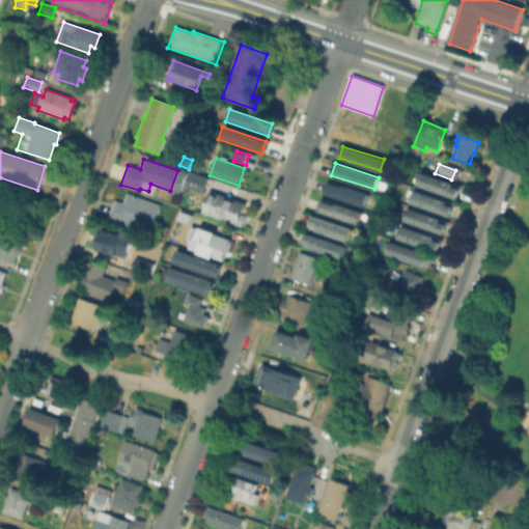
[(418,184),(422,171),(461,182),(456,195),(418,184)]
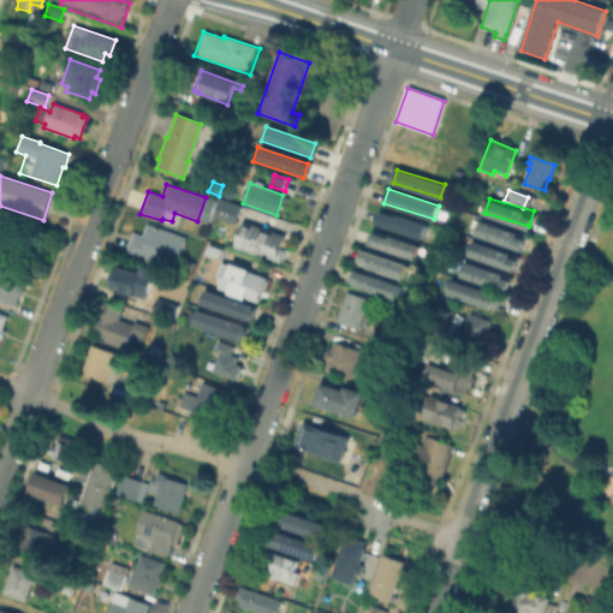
[(239,206),(234,222),(225,219),(226,213),(216,209),(219,200),(239,206)]
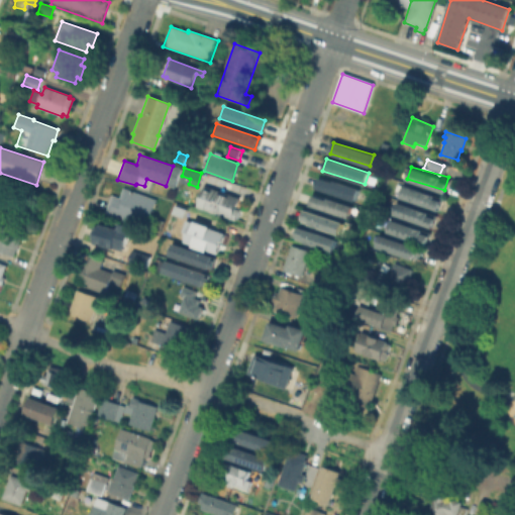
[(315,185),(319,174),(357,187),(354,198),(315,185)]
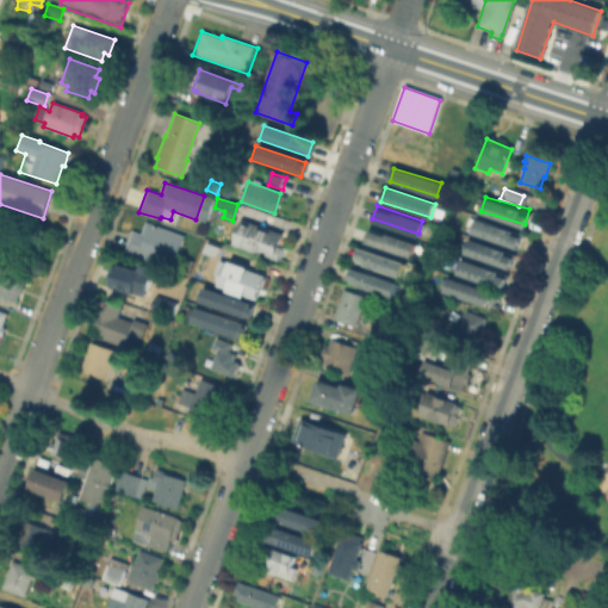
[(472,230),(477,218),(520,233),(516,244),(472,230)]
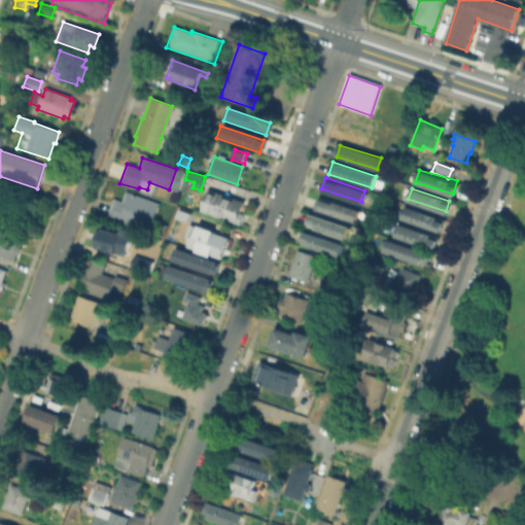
[(244,202),(236,225),(200,214),(207,190),(244,202)]
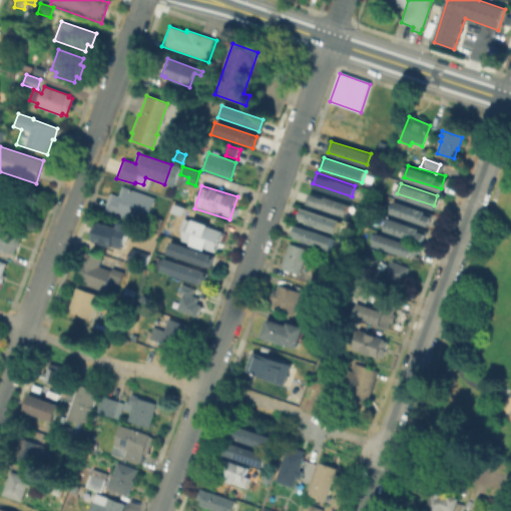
[(121,186),(154,198),(145,221),(129,215),(128,219),(104,211),(110,194),(118,197),(121,186)]
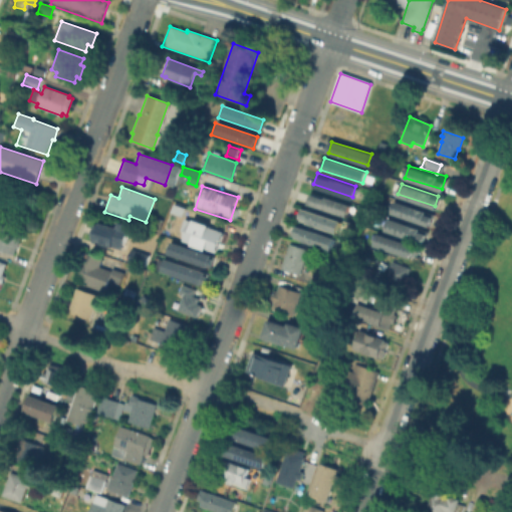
[(307,201),(311,190),(349,203),(345,214),(307,201)]
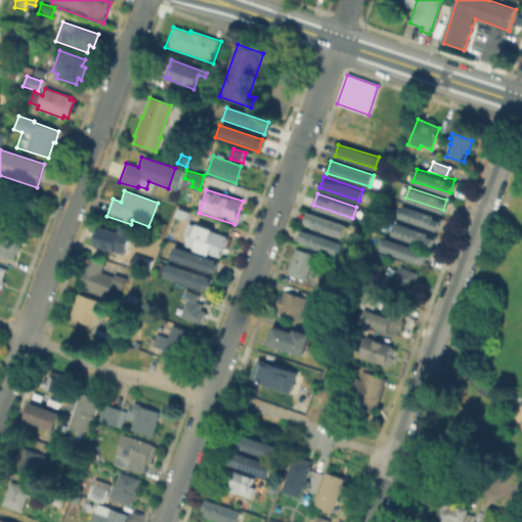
[(399,215),(403,205),(441,216),(437,227),(399,215)]
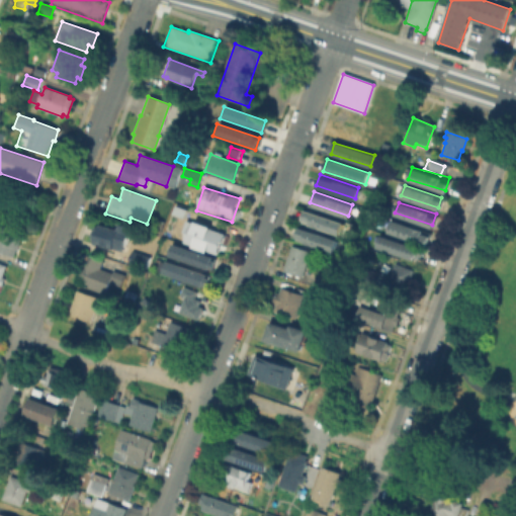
[(164,221),(175,224),(180,206),(169,203),(164,221)]
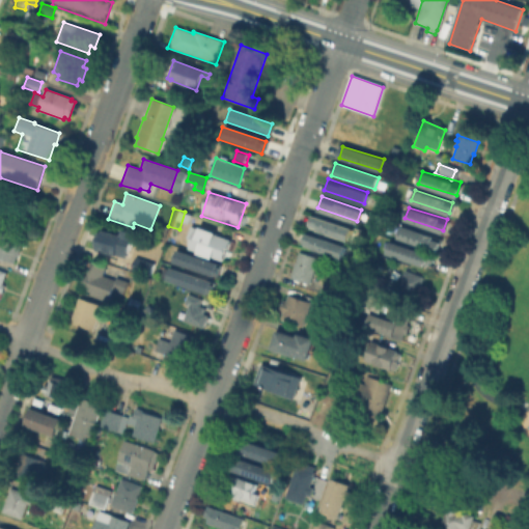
[(314,213),(353,224),(347,239),(310,226),(314,213)]
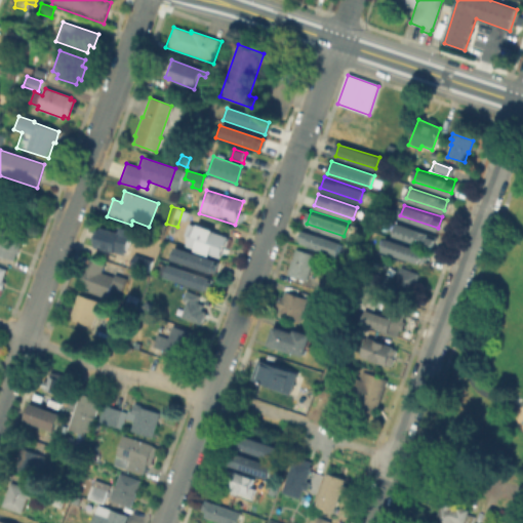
[(165,225),(161,238),(150,234),(155,220),(165,225)]
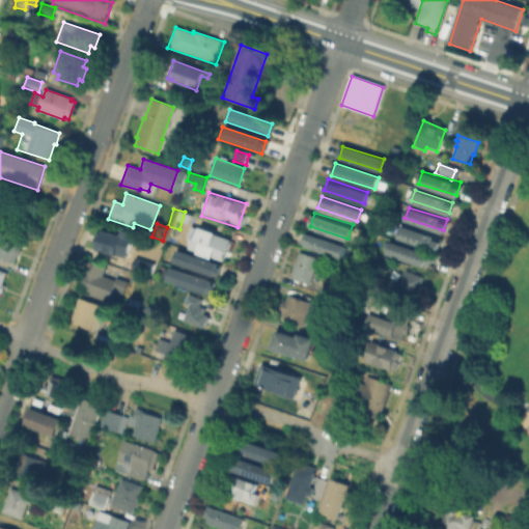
[(398,235),(402,224),(440,237),(436,248),(398,235)]
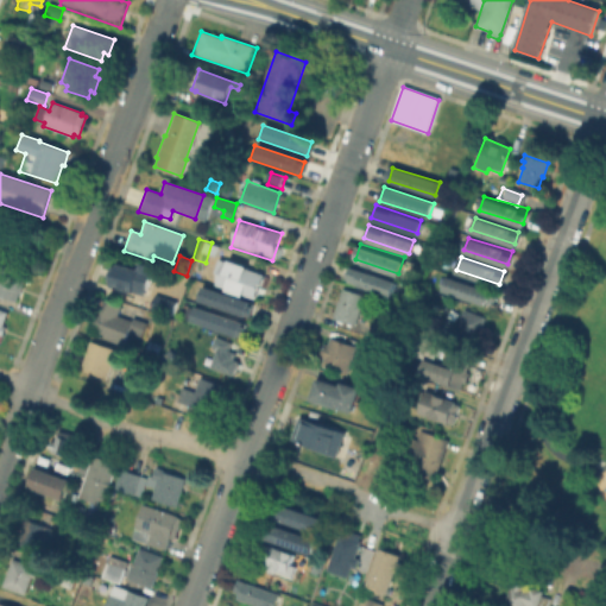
[(265,275),(257,300),(215,286),(223,260),(265,275)]
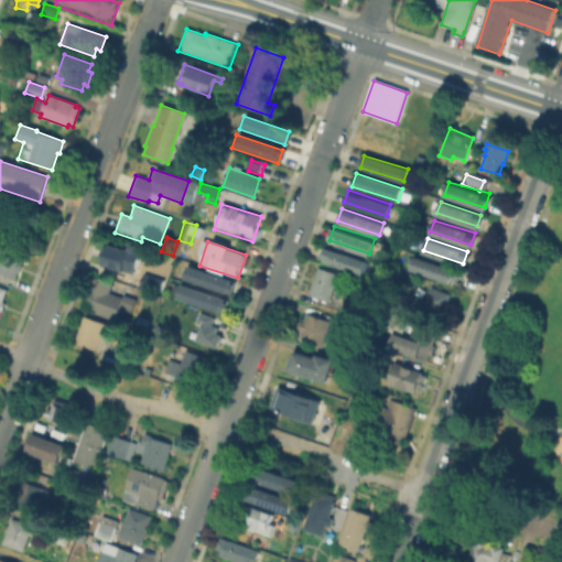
[(142,247),(136,270),(134,270),(133,277),(99,267),(106,244),(125,249),(127,242),(142,247)]
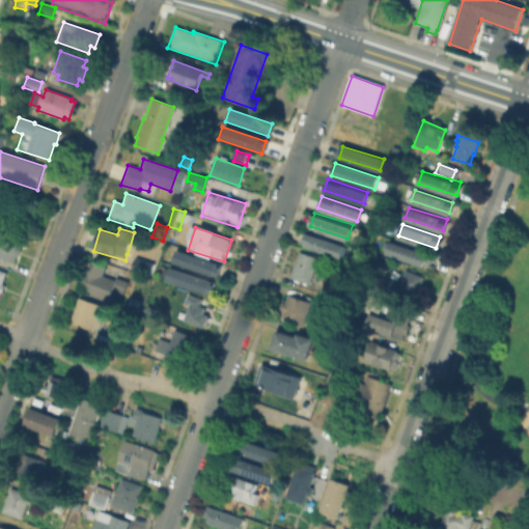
[(23,238),(17,255),(16,255),(14,263),(0,258),(0,235),(2,230),(23,238)]
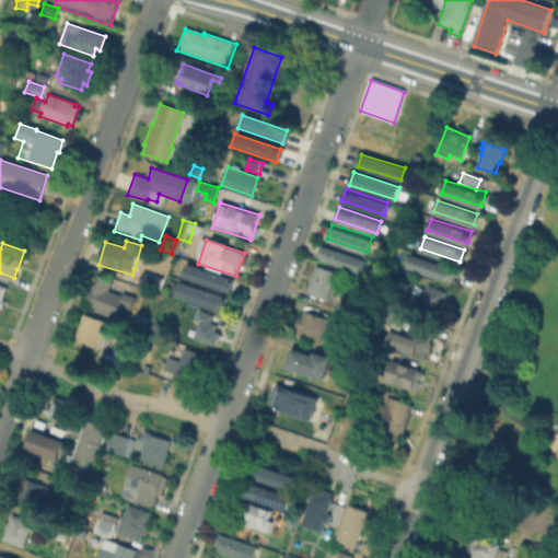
[(323,243),(365,257),(361,270),(318,256),(323,243)]
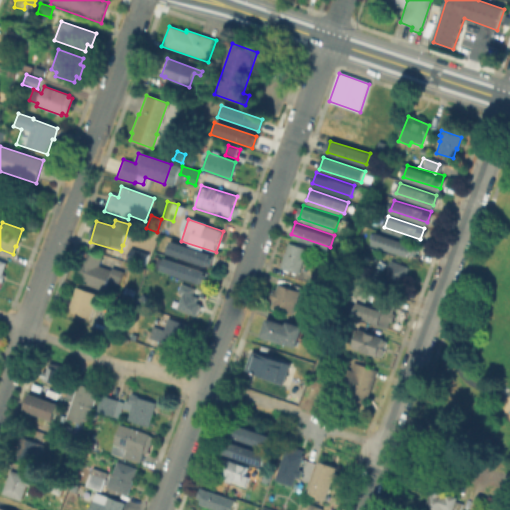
[(372,243),(376,232),(417,245),(413,257),(372,243)]
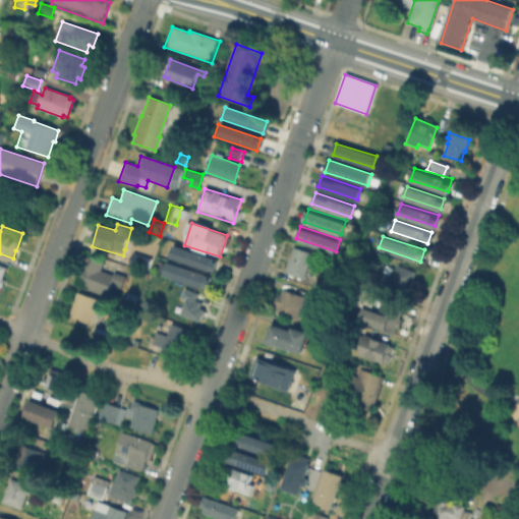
[(311,253),(302,279),(284,273),(293,247),(311,253)]
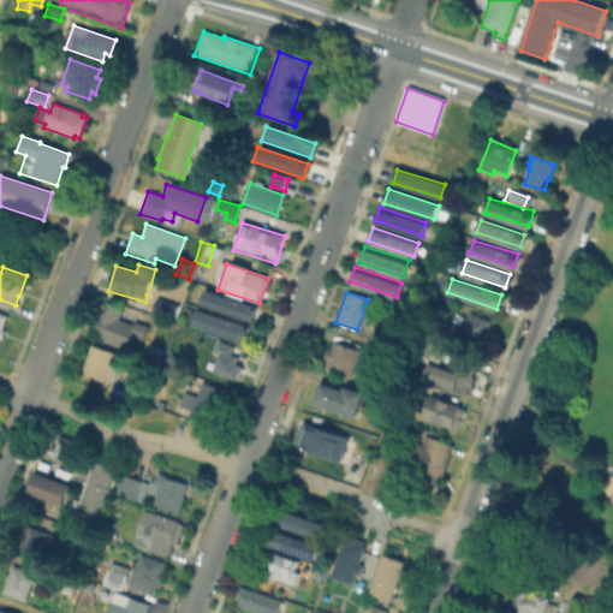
[(207,295),(260,311),(255,327),(202,310),(207,295)]
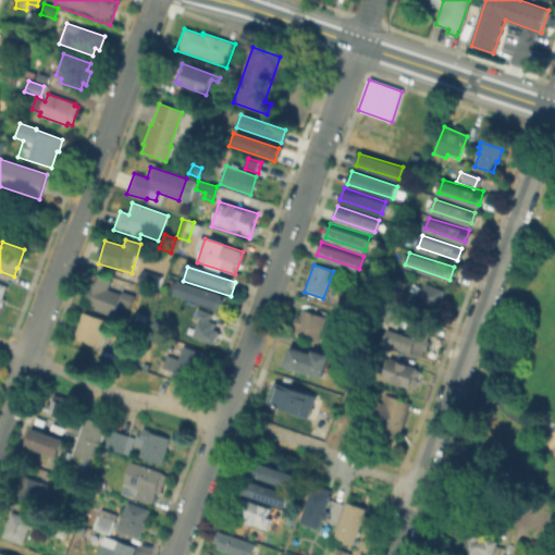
[(107,290),(120,294),(121,292),(133,296),(128,309),(116,305),(112,317),(85,307),(88,298),(83,296),(91,274),(110,281),(107,290)]
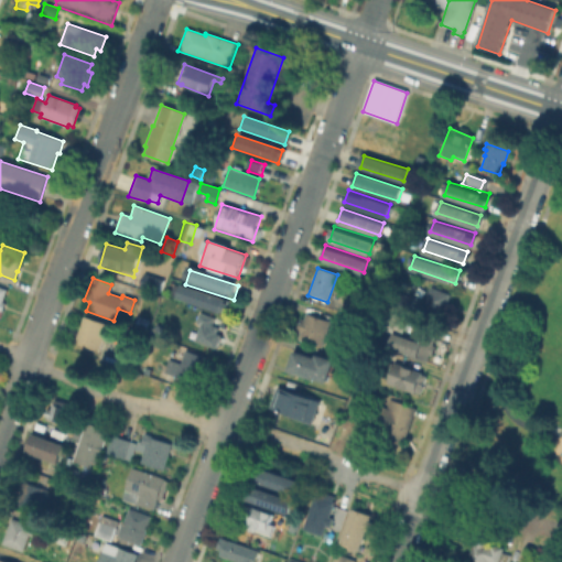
[(429,288),(449,293),(442,314),(422,309),(427,298),(424,298),(427,290),(429,291),(429,288)]
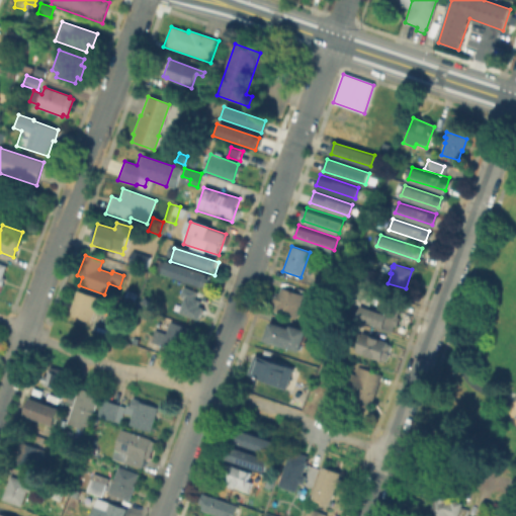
[(169,266),(211,279),(207,292),(165,278),(169,266)]
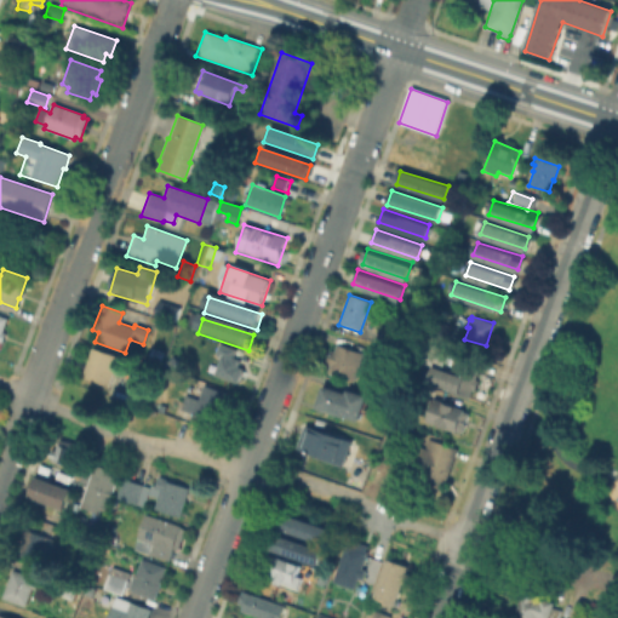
[(241,368),(236,383),(215,376),(221,358),(215,355),(219,344),(234,350),(232,358),(239,360),(236,367),(241,368)]
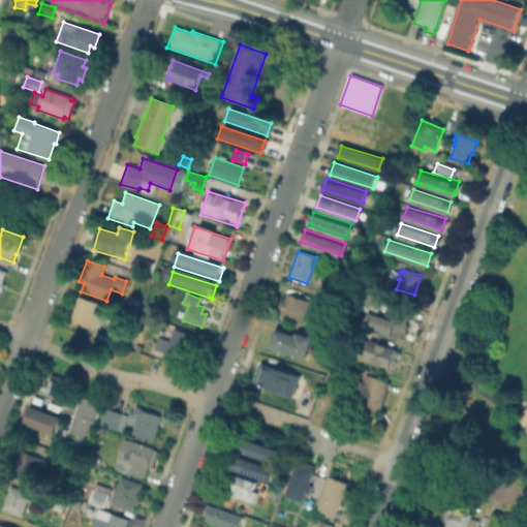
[(287,293),(309,301),(301,326),(278,319),(280,312),(277,311),(281,299),(285,300),(287,293)]
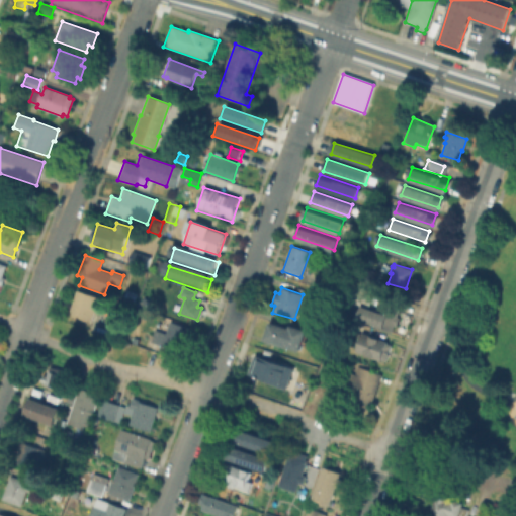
[(368,309),(375,312),(378,301),(400,307),(396,318),(399,319),(397,326),(394,325),(392,333),(373,328),(374,325),(356,319),(360,307),(350,304),(355,287),(373,292),(368,309)]
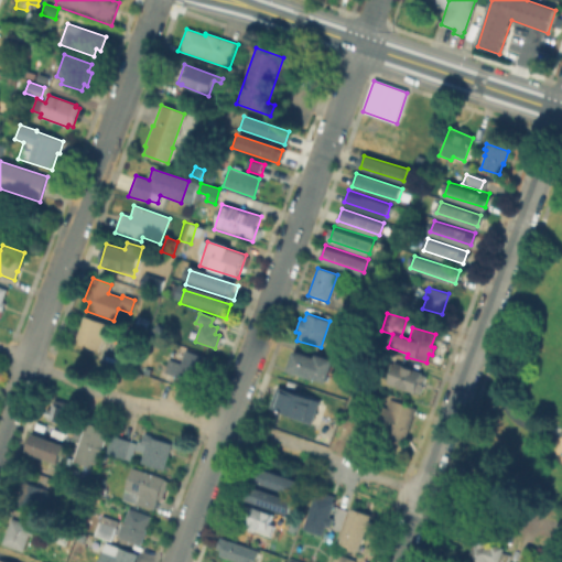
[(354,321),(350,332),(332,325),(336,314),(354,321)]
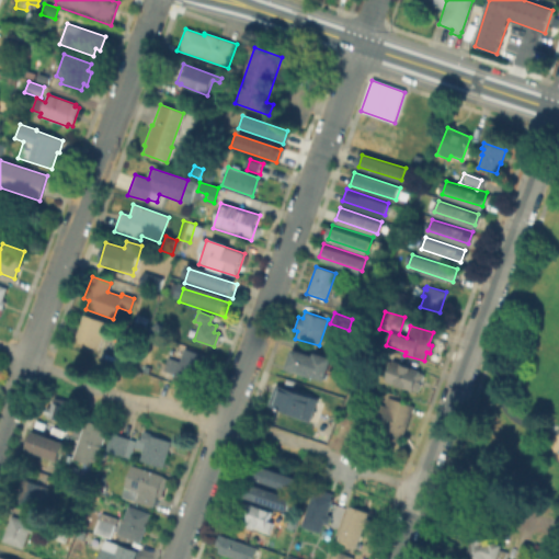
[(147,319),(145,329),(134,326),(136,316),(147,319)]
